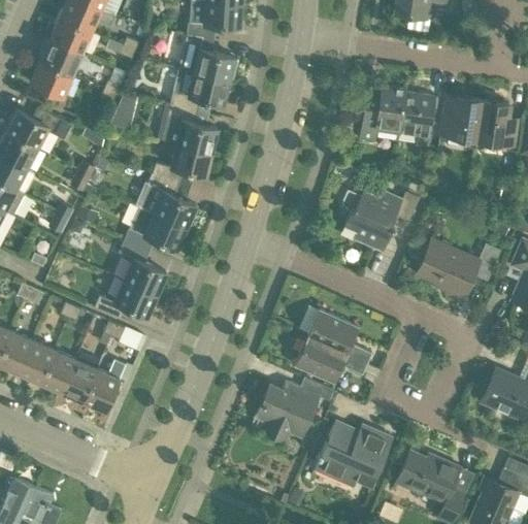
[(91,32),(95,22),(110,28),(114,18),(100,11),(100,10),(76,0),(65,0),(58,18),(91,32)]
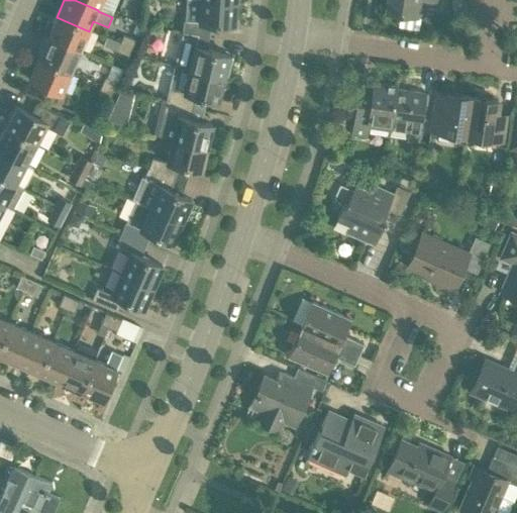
[(75,0),(98,10),(102,0),(75,0)]
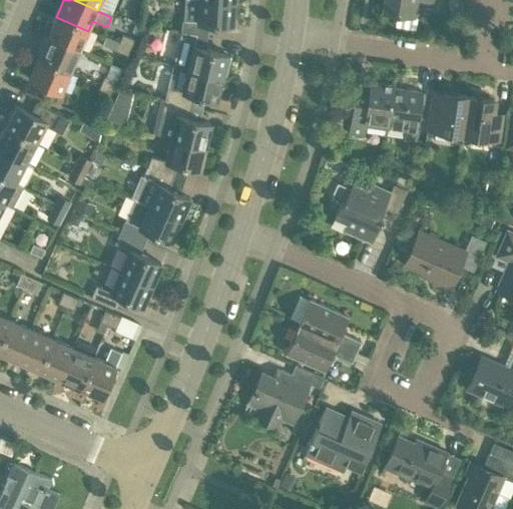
[(385,0),(383,16),(414,22),(417,2),(433,5),(433,0),(385,0)]
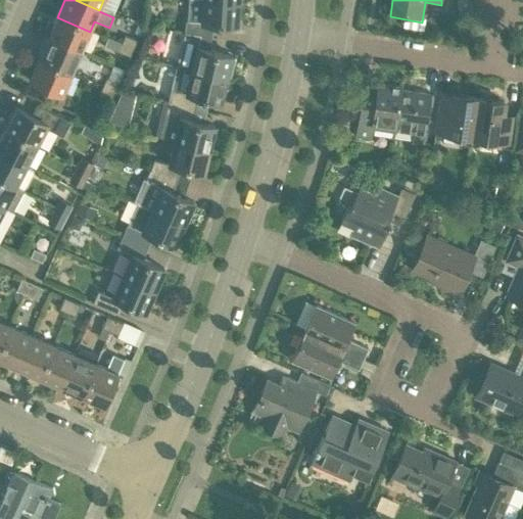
[(186,25),(184,37),(211,40),(212,27),(236,28),(238,4),(202,1),(200,26),(186,25)]
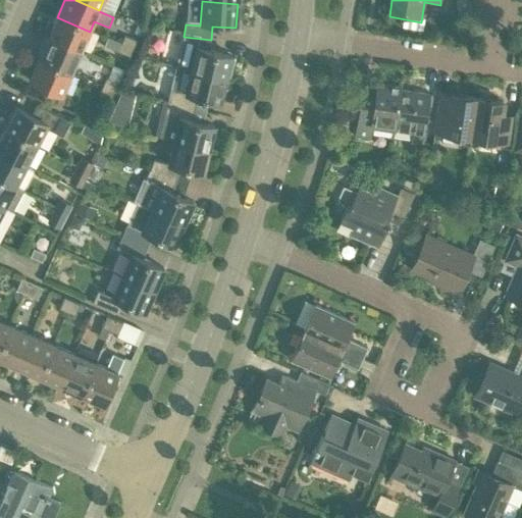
[(81,54),(90,32),(57,17),(48,40),(81,54)]
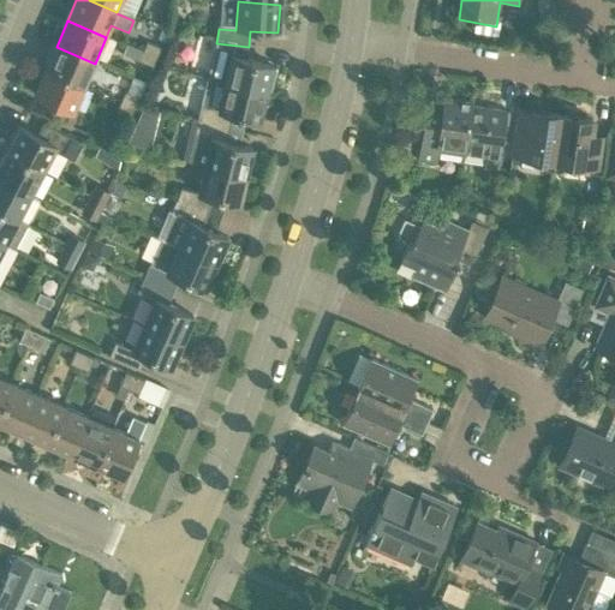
[(156,42),(169,48),(174,37),(161,31),(156,42)]
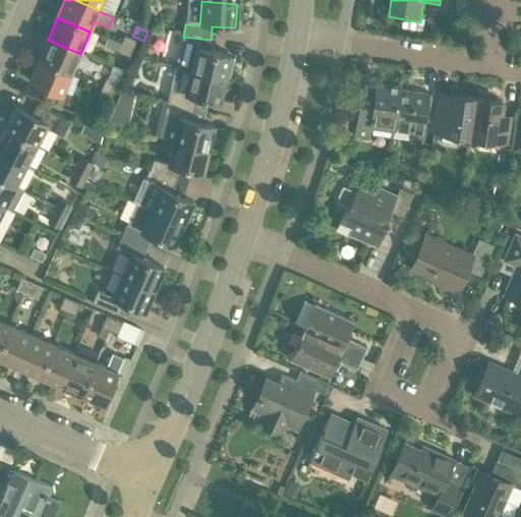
[(181,47),(176,69),(225,82),(226,79),(229,80),(233,62),(230,62),(231,59),(209,53),(211,40),(183,37),(181,47)]
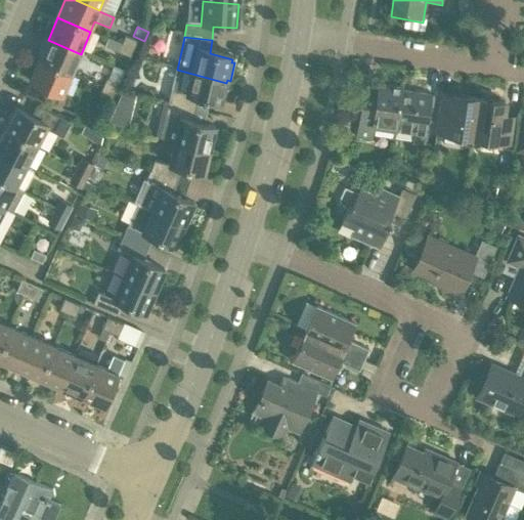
[(38,51),(42,52),(38,61),(72,76),(81,54),(48,40),(44,38),(38,51)]
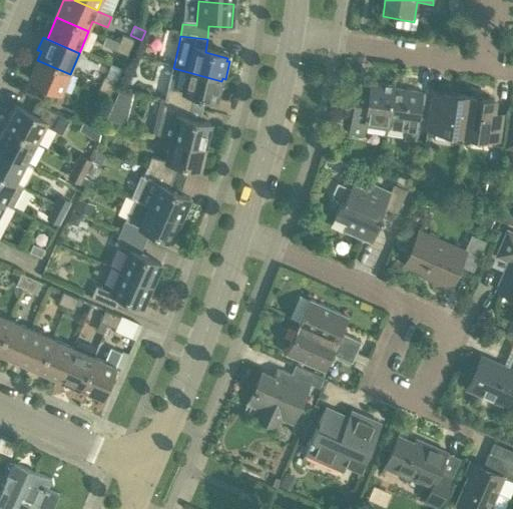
[(122,37),(118,44),(130,50),(134,42),(122,37)]
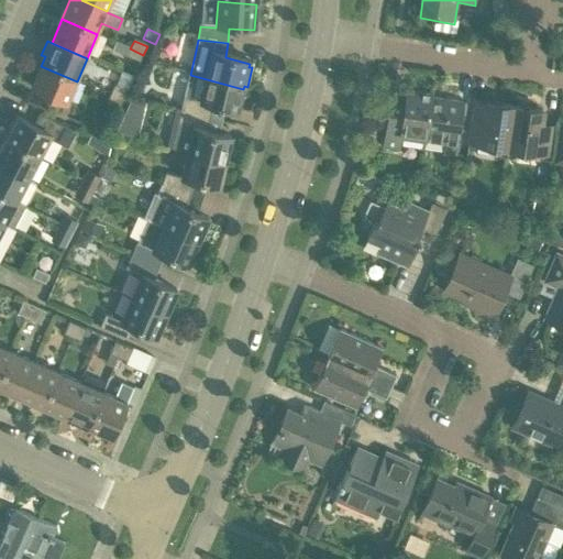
[(143,55),(130,48),(127,57),(140,64),(143,55)]
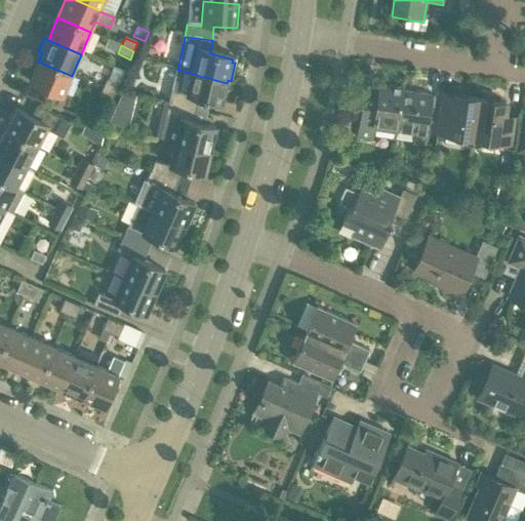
[(72,76),(38,62),(29,83),(62,97),(72,76)]
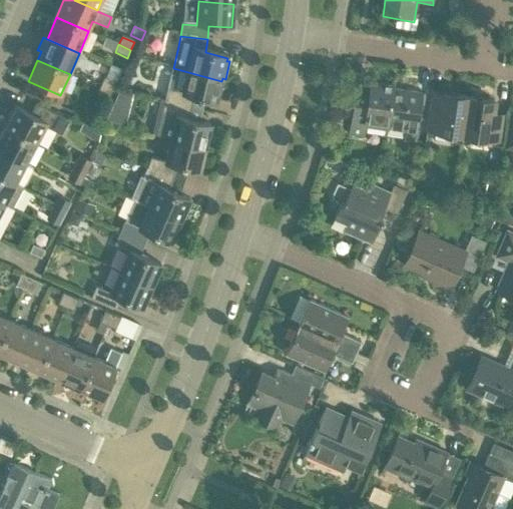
[(167,91),(164,102),(191,109),(194,98),(216,103),(221,81),(173,68),(167,91)]
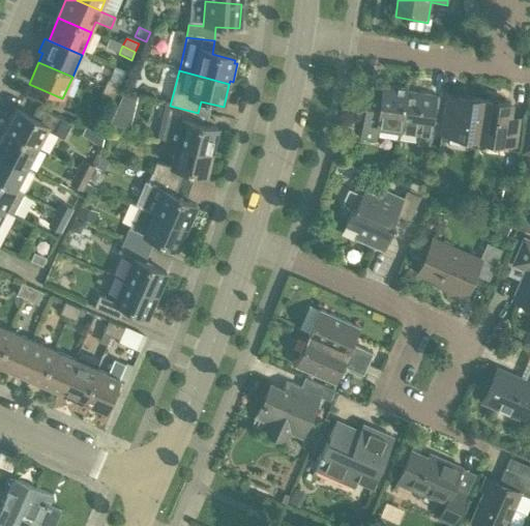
[(108,81),(104,90),(116,95),(119,86),(108,81)]
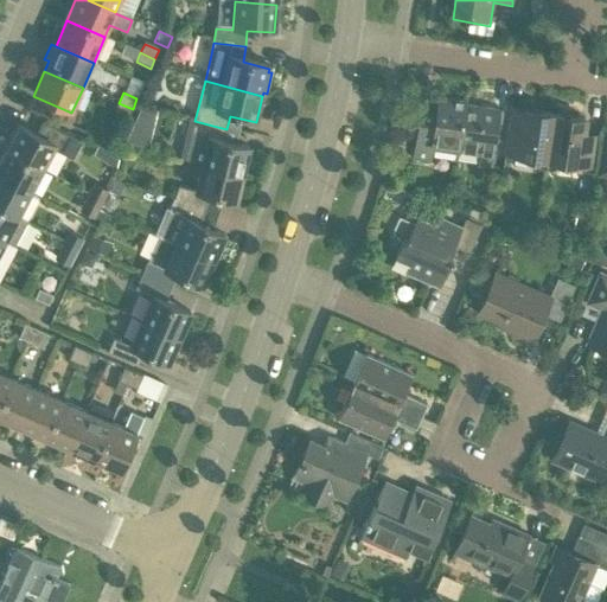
[(457,153),(464,109),(465,104),(438,101),(436,113),(421,110),(413,162),(430,165),(433,149),(457,153)]
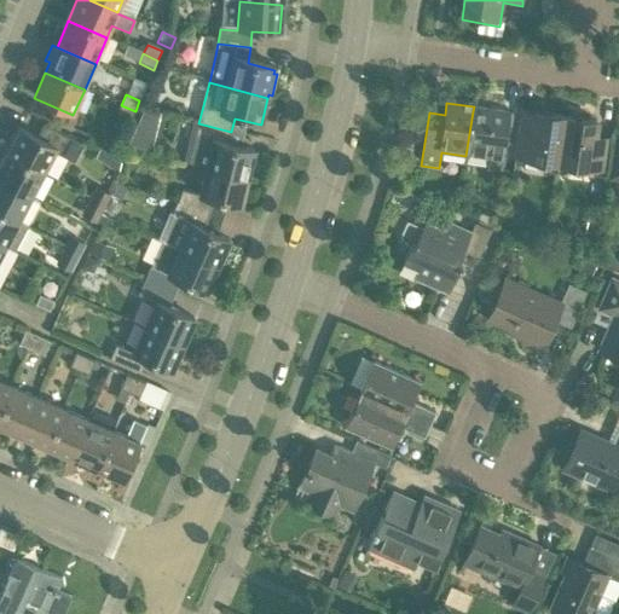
[(136,111),(121,105),(117,114),(131,120),(136,111)]
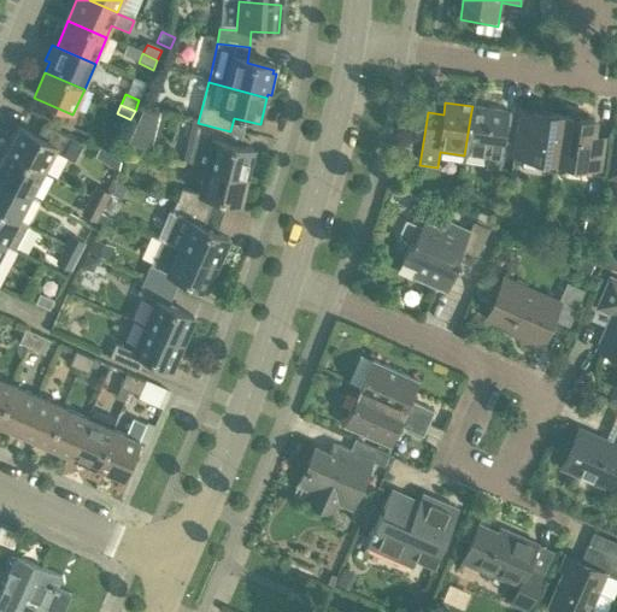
[(142,115),(136,127),(156,131),(160,113),(145,109),(142,115)]
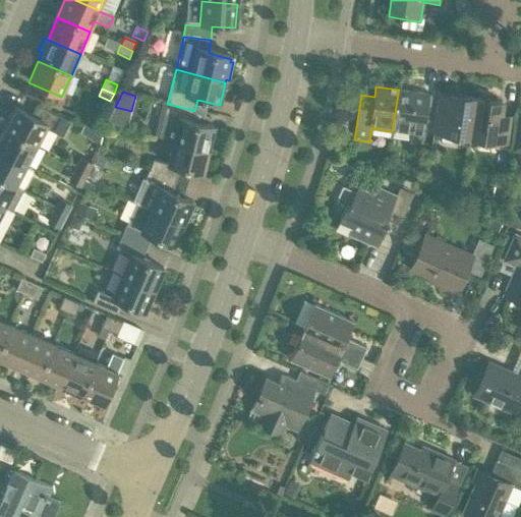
[(398,94),(392,131),(412,134),(411,146),(421,147),(428,99),(398,94)]
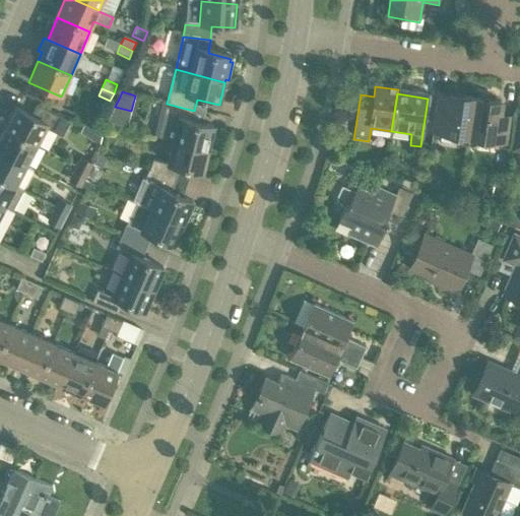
[(461,147),(468,148),(472,123),(475,101),(448,98),(446,115),(436,113),(433,136),(462,140),(461,147)]
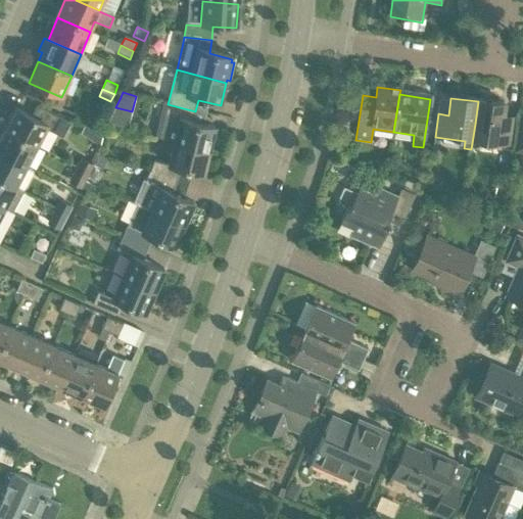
[(475,124),(471,149),(478,150),(479,143),(509,147),(511,130),(501,129),(504,105),(478,101),(475,124)]
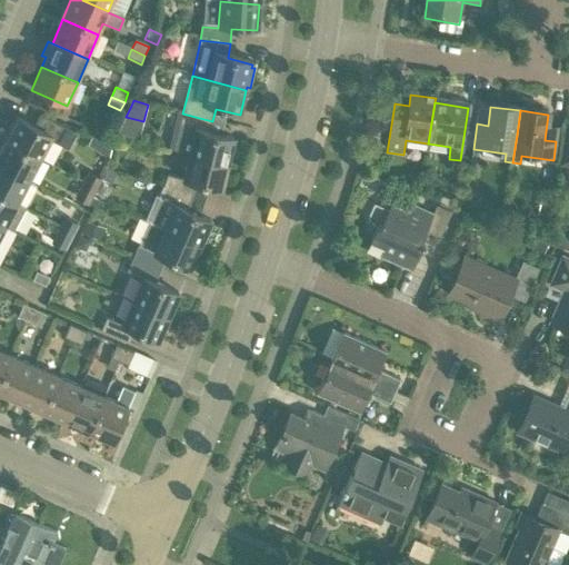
[(209,135),(212,121),(182,114),(172,154),(190,157),(228,167),(233,141),(209,135)]
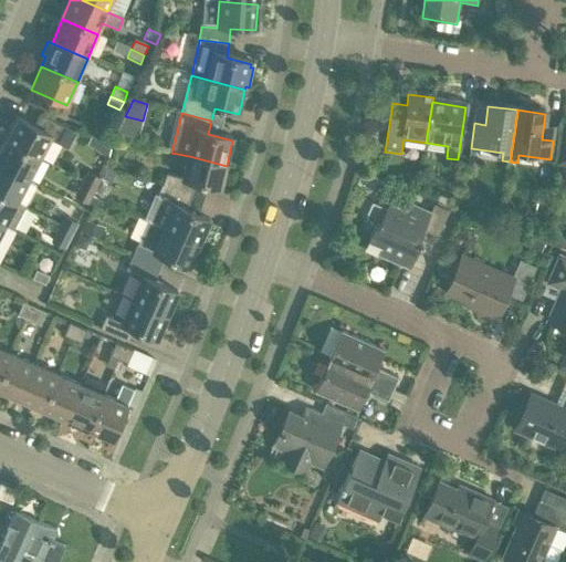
[(18,120),(7,142),(40,159),(49,142),(67,152),(76,135),(40,115),(33,127),(18,120)]
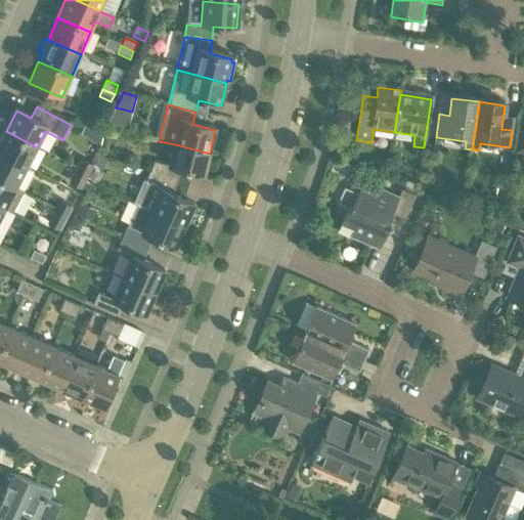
[(85,128),(82,135),(98,146),(100,135),(85,128)]
